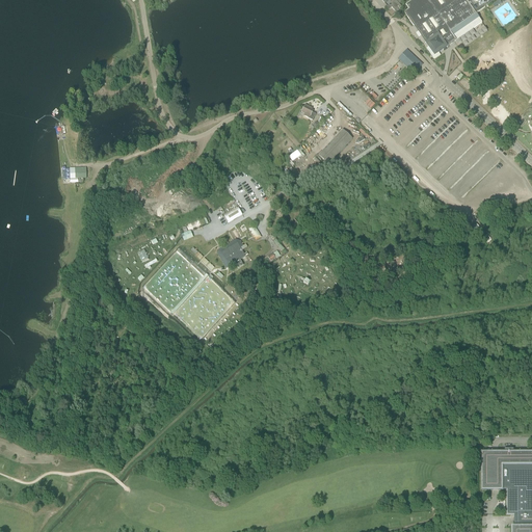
[(394,0),(396,1),(391,6),(390,5),(387,7),(389,10),(392,8),(396,12),(398,10),(401,7),(399,5),(401,4),(400,3),(403,0),(394,0)]
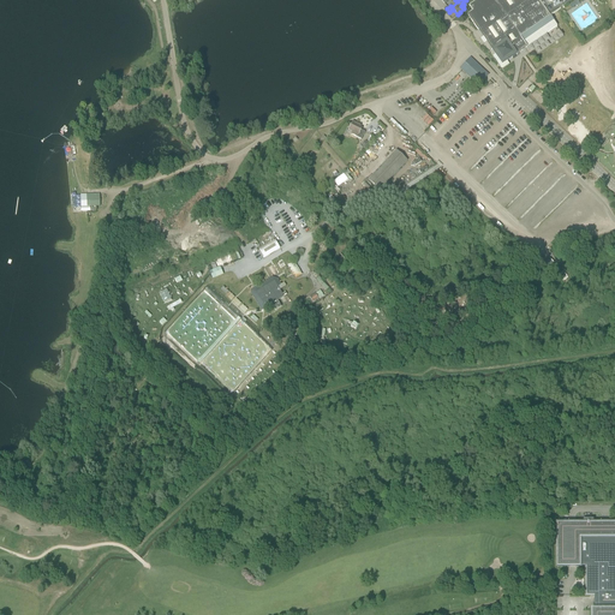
[(472,11),(467,15),(484,39),(502,65),(556,27),(550,17),(559,11),(561,10),(560,9),(572,0),(478,0),(476,3),(469,6),(472,11)]
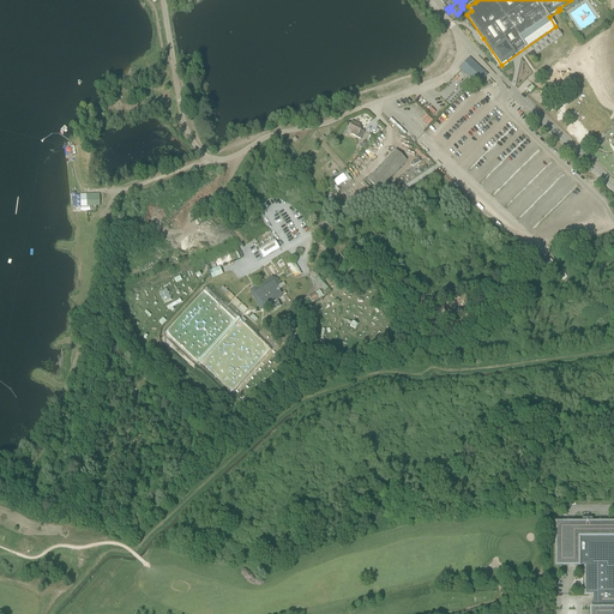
[(488,76),(485,72),(470,58),(459,68),(462,70),(469,77),(477,85),(488,76)]
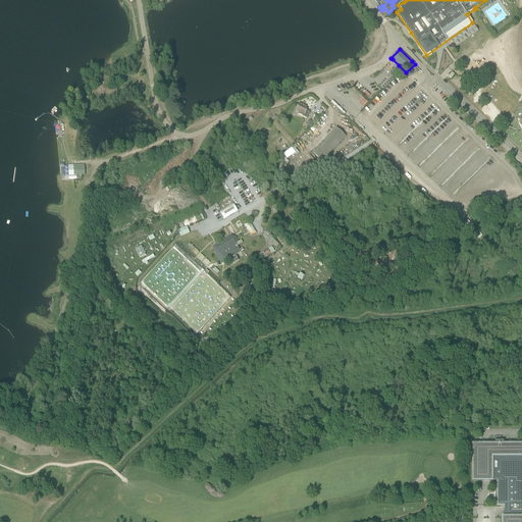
[(455,66),(452,69),(459,76),(462,72),(455,66)]
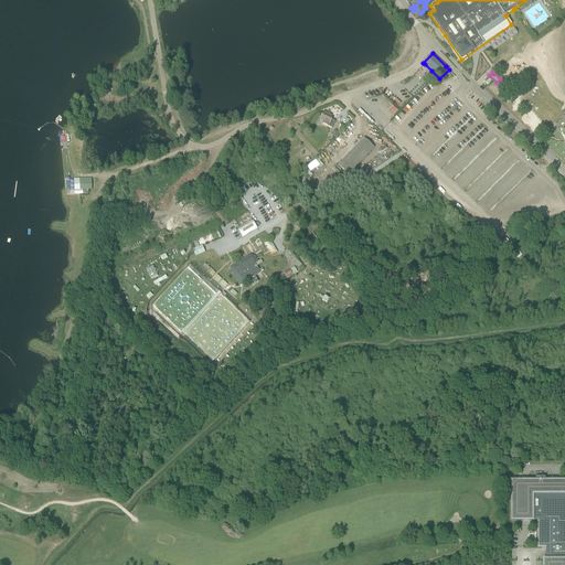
[(492,84),(489,87),(497,94),(500,91),(492,84)]
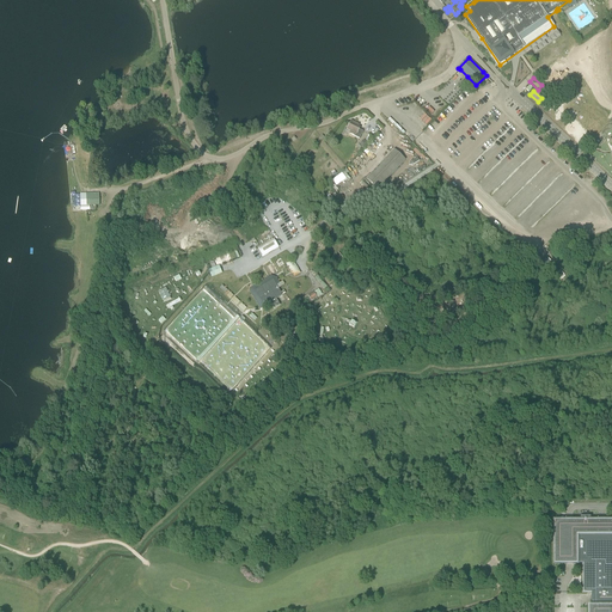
[(601,118),(593,127),(598,132),(606,123),(601,118)]
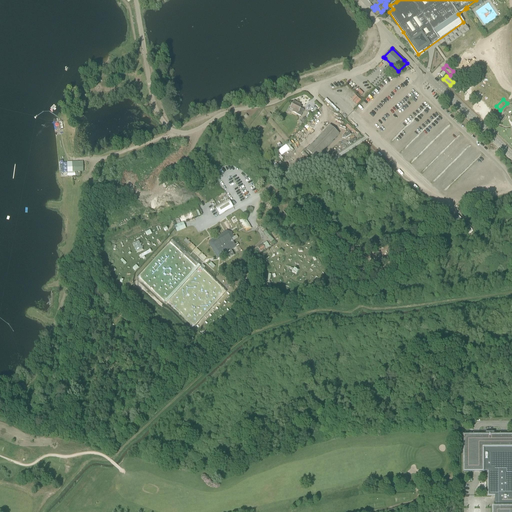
[(304,110),(301,109),(302,107),(300,106),(301,104),(294,101),(293,103),(290,108),(293,110),(292,112),(301,117),(304,110)]
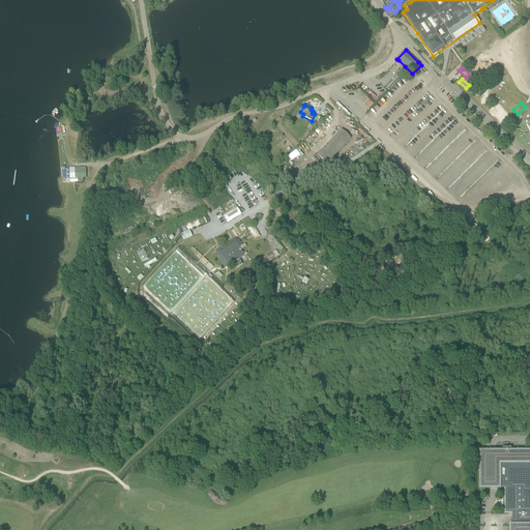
[(342,106),(340,108),(349,116),(351,115),(342,106)]
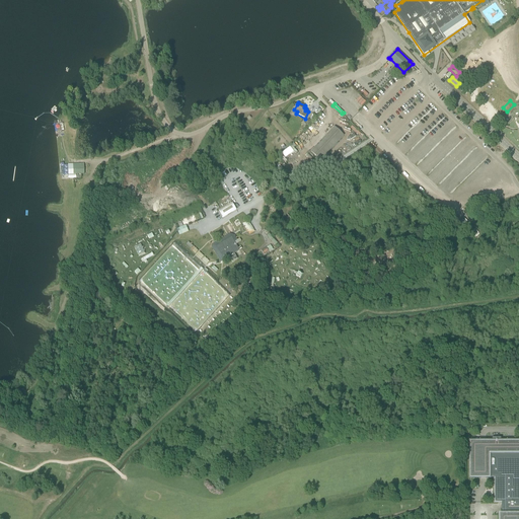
[(352,126),(350,128),(359,136),(360,134),(352,126)]
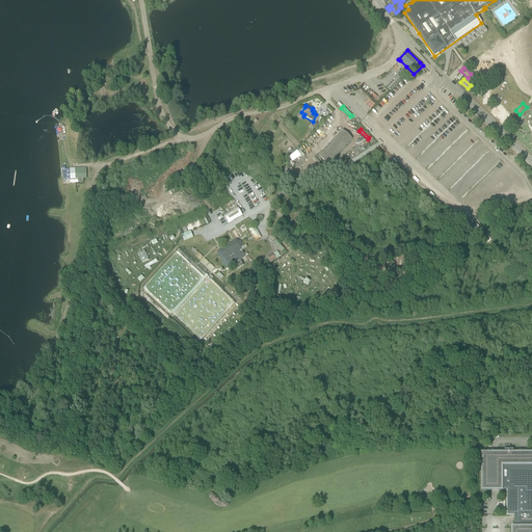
[(324,150),(318,156),(328,165),(352,139),(343,130),(324,150)]
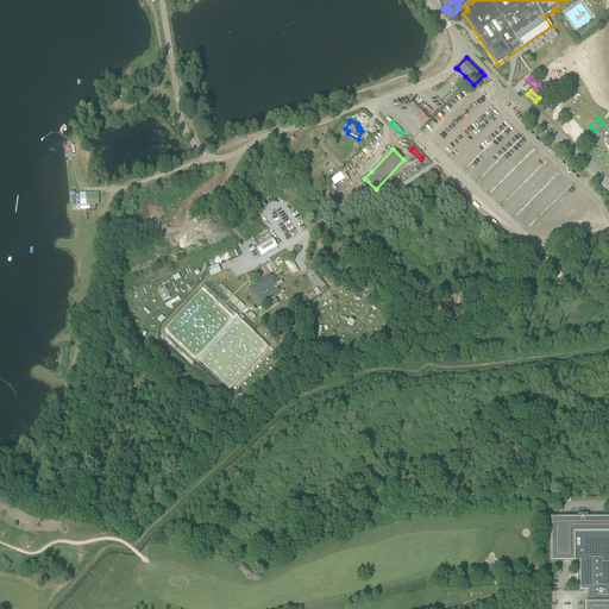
[(87,205),(89,205),(89,209),(92,209),(92,205),(99,205),(99,193),(90,193),(90,195),(86,195),(87,205)]
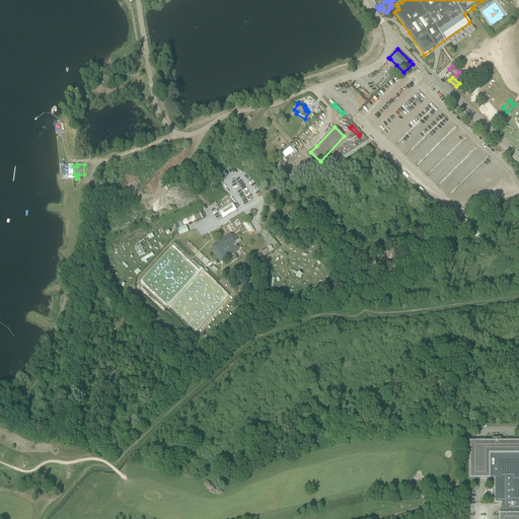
[(223,218),(236,210),(232,203),(219,211),(223,218)]
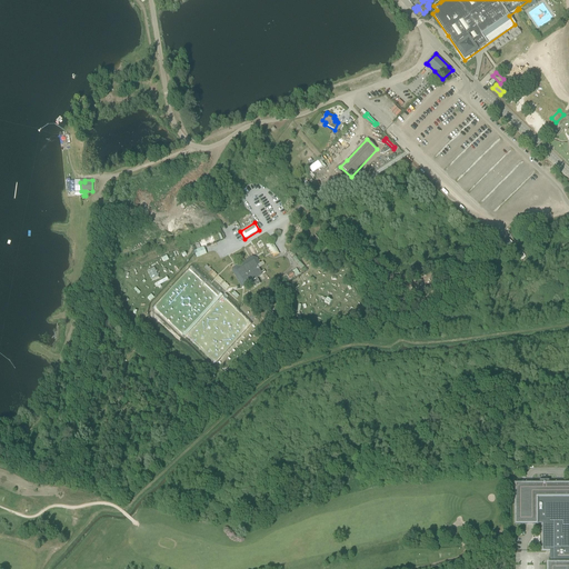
[(271,242),(267,246),(273,257),(279,253),(271,242)]
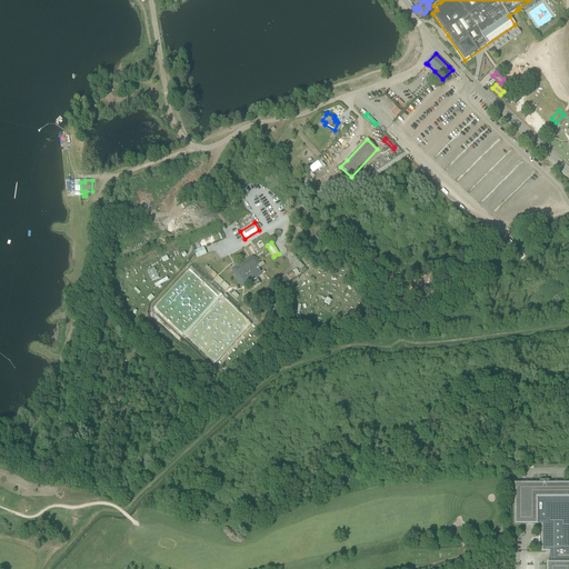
[(253,245),(248,247),(253,256),(258,252),(253,245)]
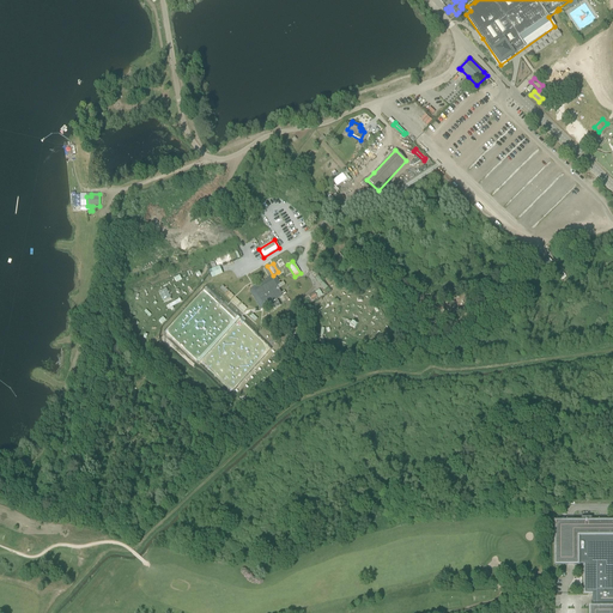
[(208,271),(211,278),(222,273),(220,271),(219,267),(219,266),(216,267),(208,271)]
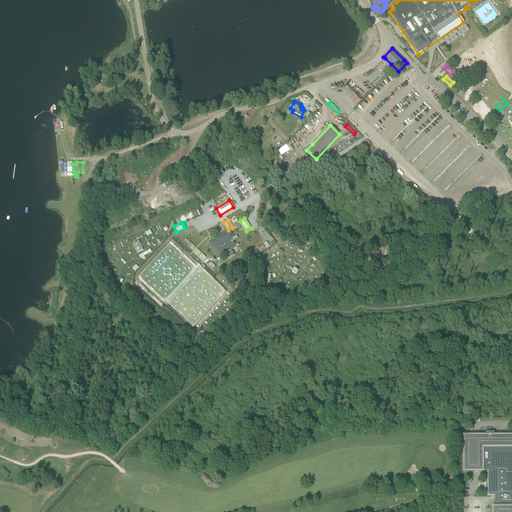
[(218,258),(221,256),(213,244),(228,234),(231,239),(233,238),(234,237),(231,232),(226,230),(210,240),(209,242),(208,243),(209,245),(218,258)]
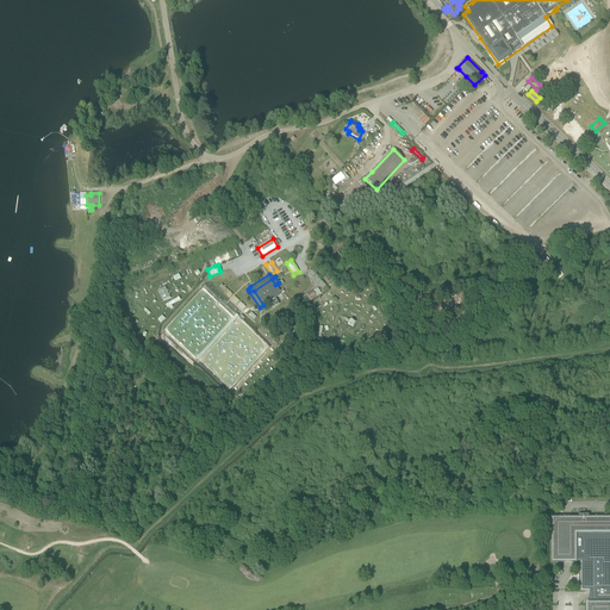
[(275,285),(272,279),(254,291),(263,305),(269,302),(273,309),(275,307),(279,304),(275,298),(278,297),(281,294),(285,292),(282,290),(280,292),(278,287),(284,284),(281,281),(279,282),(278,284),(275,285)]
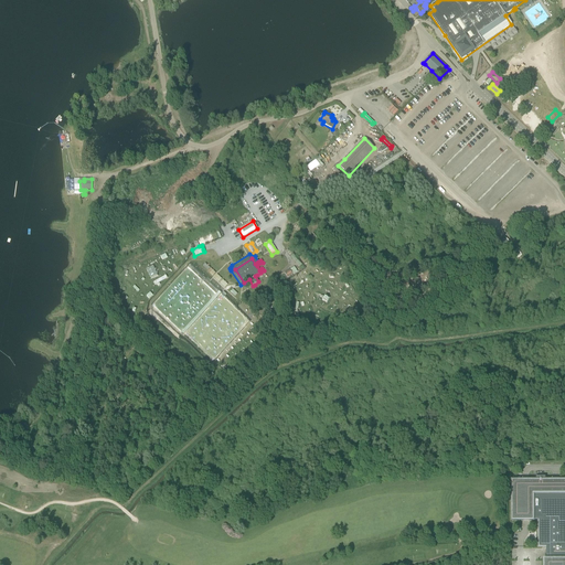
[(153,266),(147,268),(151,279),(158,276),(153,266)]
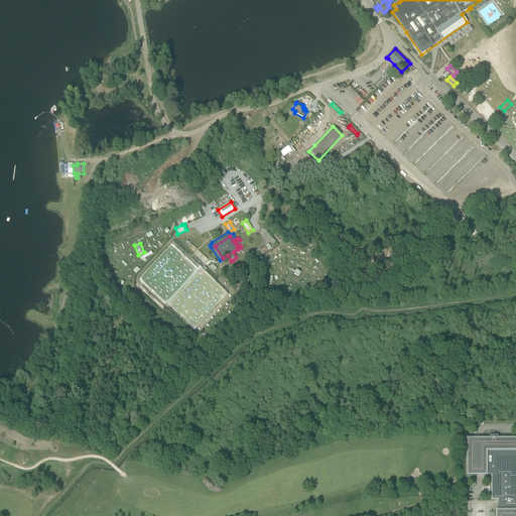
[(267,250),(265,247),(264,246),(259,250),(262,254),(268,251),(267,250)]
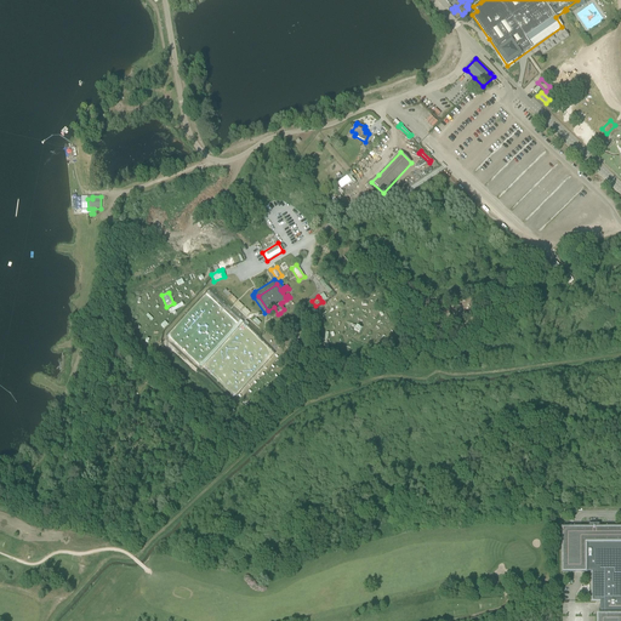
[(201,368),(243,323),(246,326),(249,324),(244,319),(241,320),(240,320),(199,365),(201,368)]
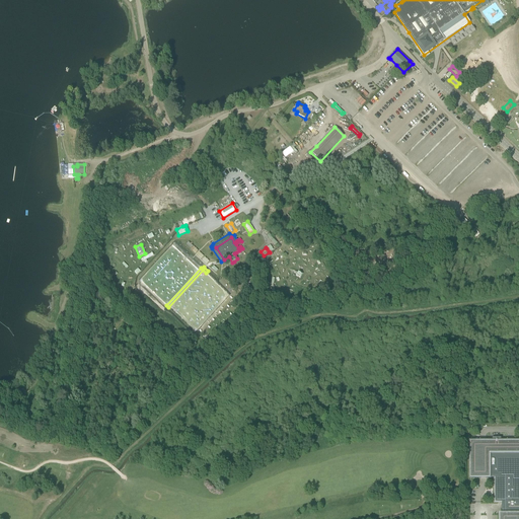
[(518,518),(518,442),(501,442),(501,438),(492,439),(492,442),(469,442),(469,478),(495,478),(495,503),(502,503),(502,514),(499,514),(499,518),(518,518)]
